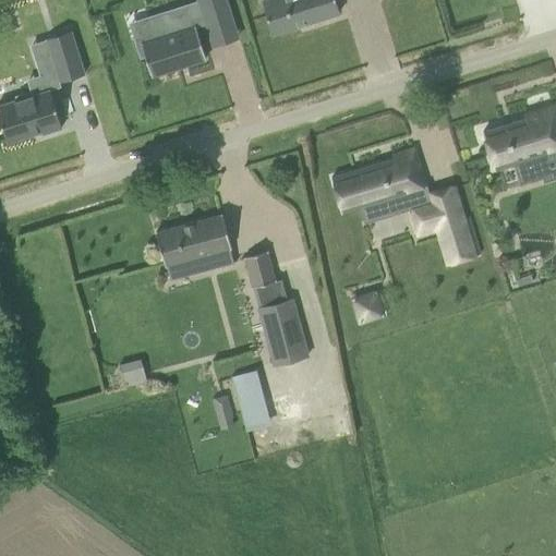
[(227,0),(200,0),(201,2),(208,26),(233,19),(227,0)]
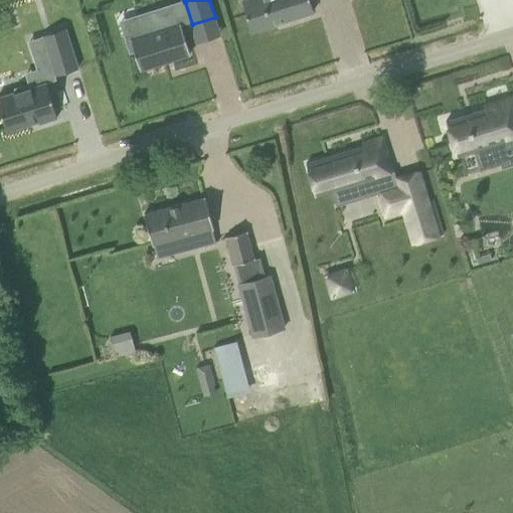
[(261,0),(244,5),(254,36),(316,16),(311,0),(261,0)]
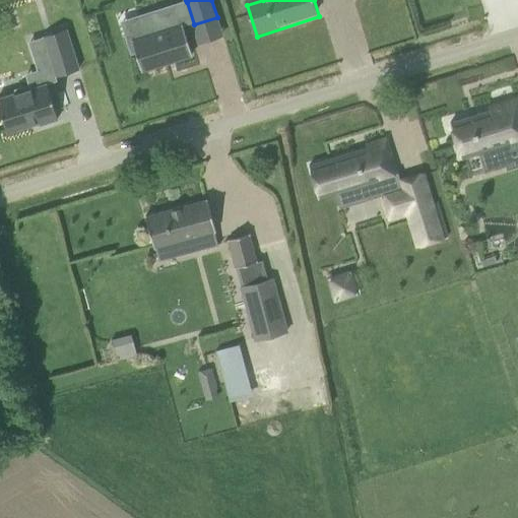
[(145,34),(128,39),(133,55),(137,54),(137,55),(143,72),(193,57),(184,27),(184,25),(183,25),(179,11),(160,17),(159,12),(140,18),(145,34)]
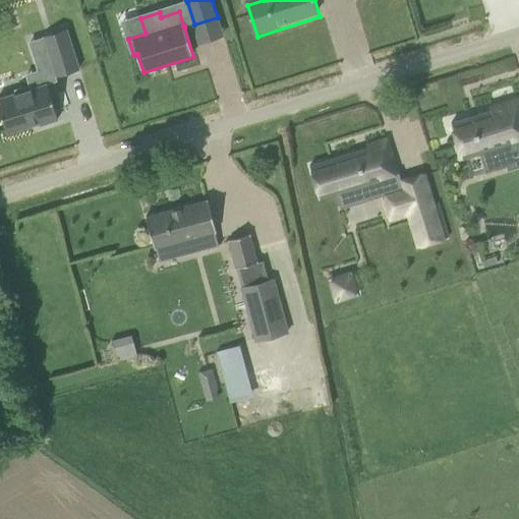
[(68,31),(45,38),(57,78),(80,71),(68,31)]
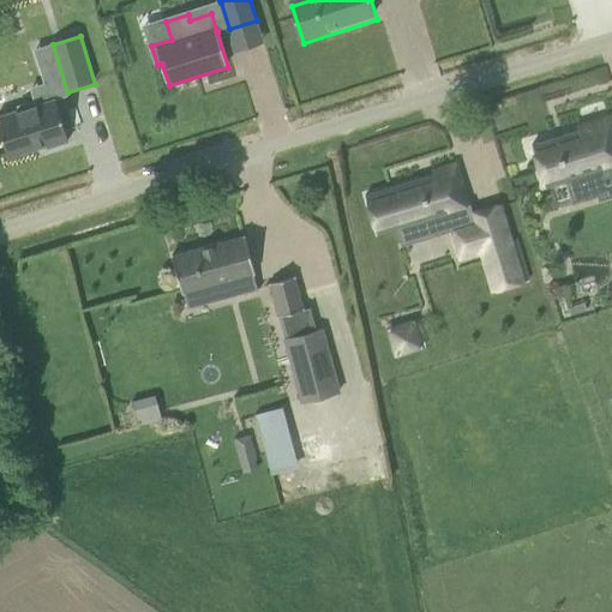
[(22,111),(0,117),(0,125),(10,157),(49,145),(51,148),(70,142),(57,100),(40,105),(39,102),(21,107),(22,111)]
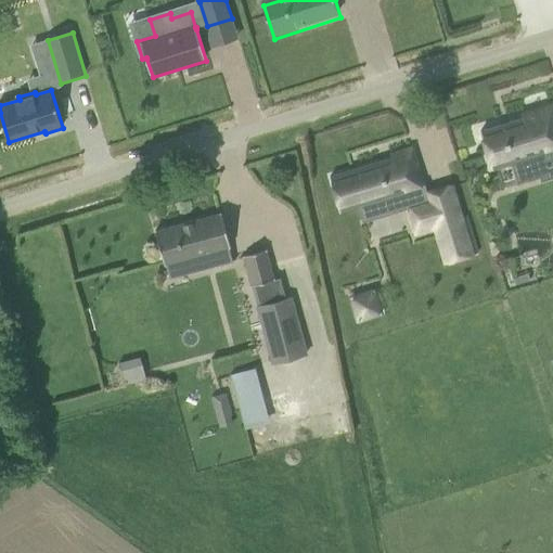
[(524,116),(525,119),(481,133),(493,170),(515,164),(521,182),(543,175),(538,156),(552,152),(552,107),(524,116)]
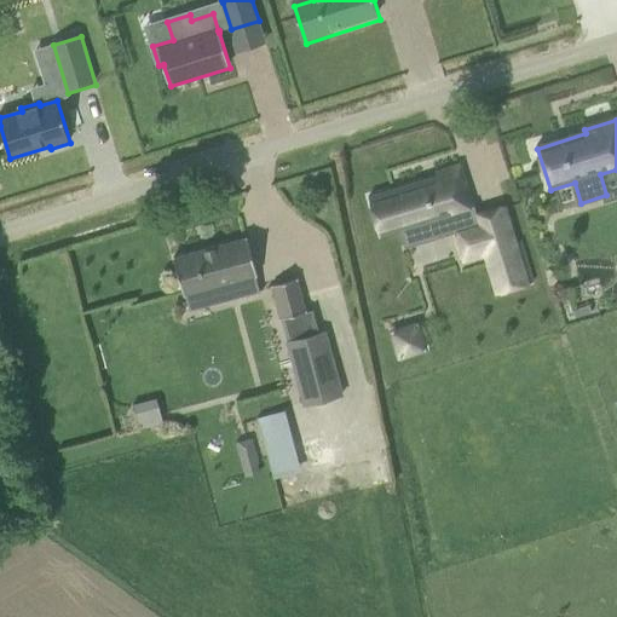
[(432,223),(474,209),(461,167),(437,174),(438,178),(370,199),(382,238),(403,231),(408,247),(437,238),(432,223)]
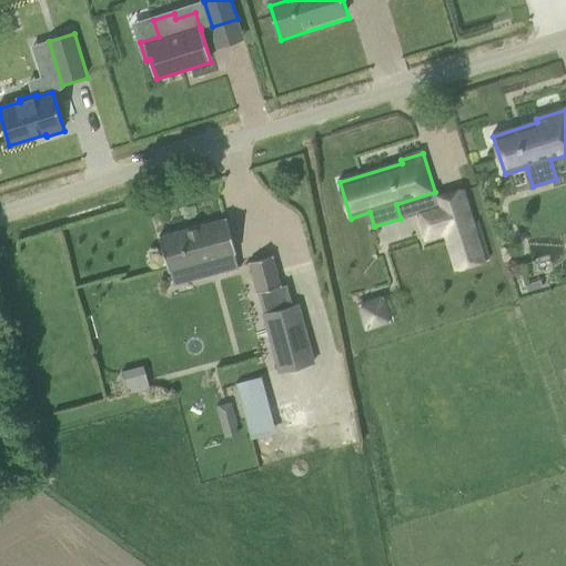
[(446,234),(457,271),(491,260),(478,223),(474,224),(464,191),(437,199),(435,200),(437,206),(417,212),(426,241),(446,234)]
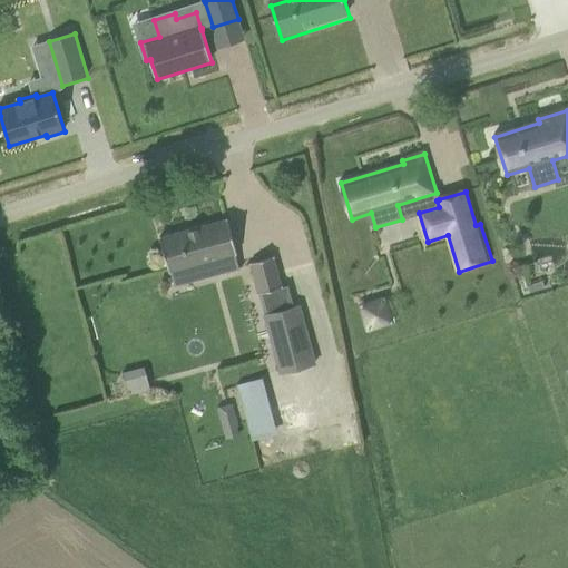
[(236,253),(227,218),(159,237),(169,272),(188,266),(192,281),(240,268),(235,254),(236,253)]
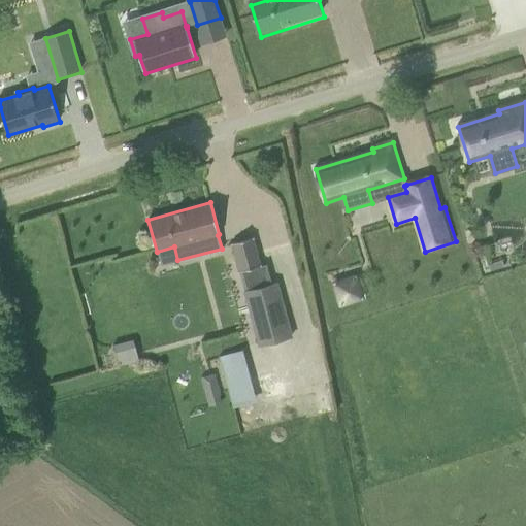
[(239,273),(244,272),(254,270),(262,268),(255,239),(232,245),(239,273)]
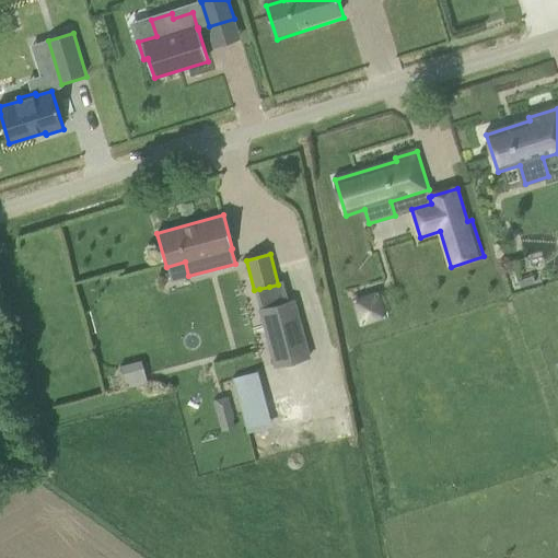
[(533,277),(519,281),(520,289),(535,283),(533,277)]
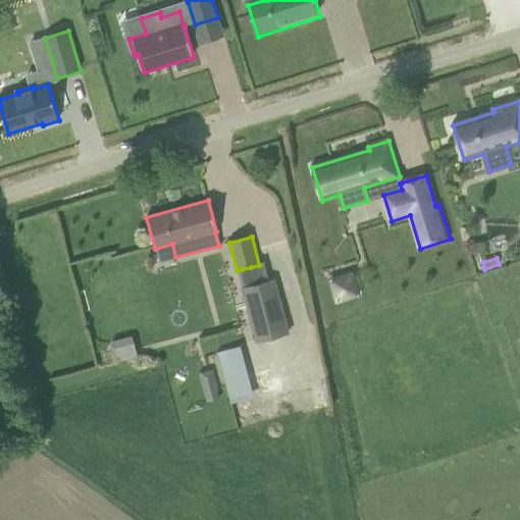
[(251,267),(242,269),(247,289),(242,291),(257,345),(292,335),(276,280),(269,282),(264,263),(259,265),(251,267)]
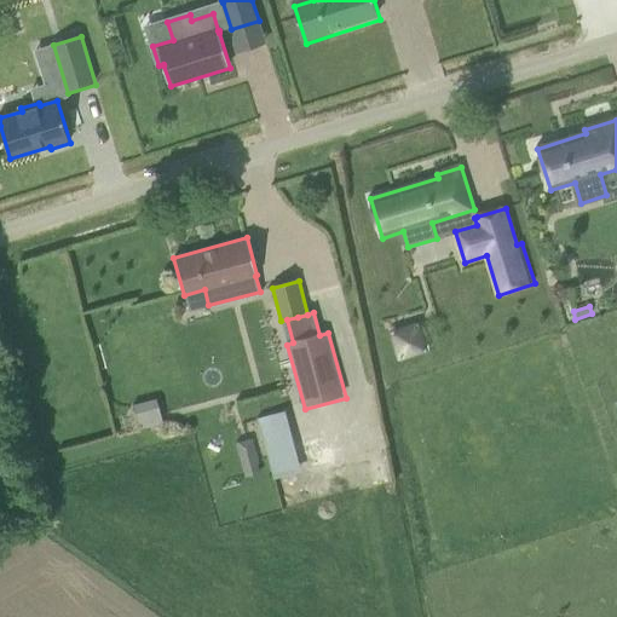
[(417,327),(393,335),(401,358),(425,351),(417,327)]
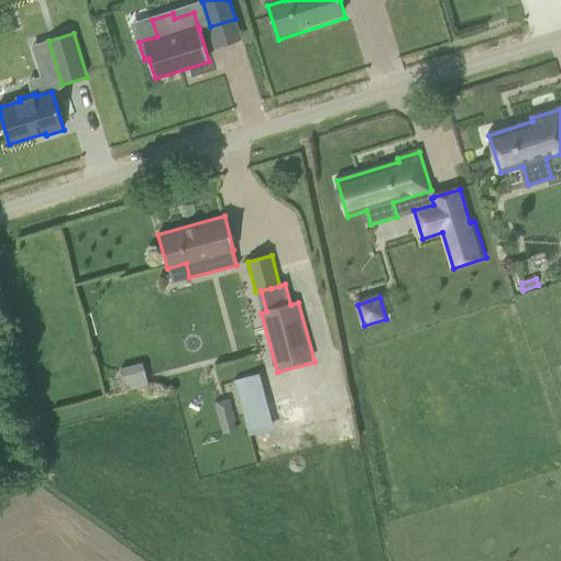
[(220,365),(224,386),(235,384),(245,436),(272,430),(256,358),(220,365)]
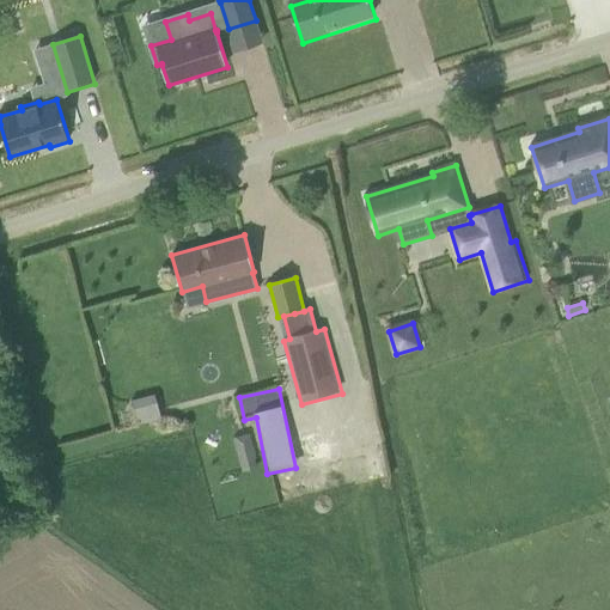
[(139,425),(164,419),(157,395),(133,402),(139,425)]
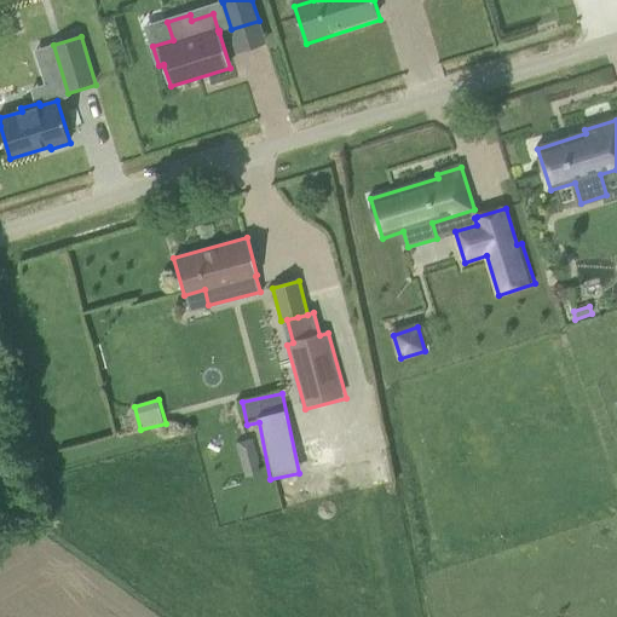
[(247,478),(261,474),(253,440),(238,445),(247,478)]
